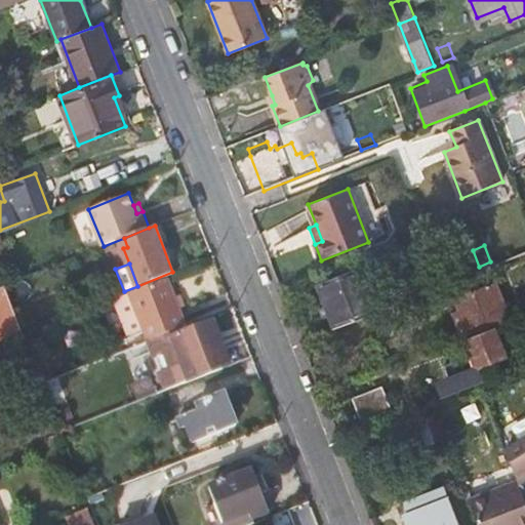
[(389,307),(377,279),(367,283),(360,267),(317,284),(333,328),(389,307)]
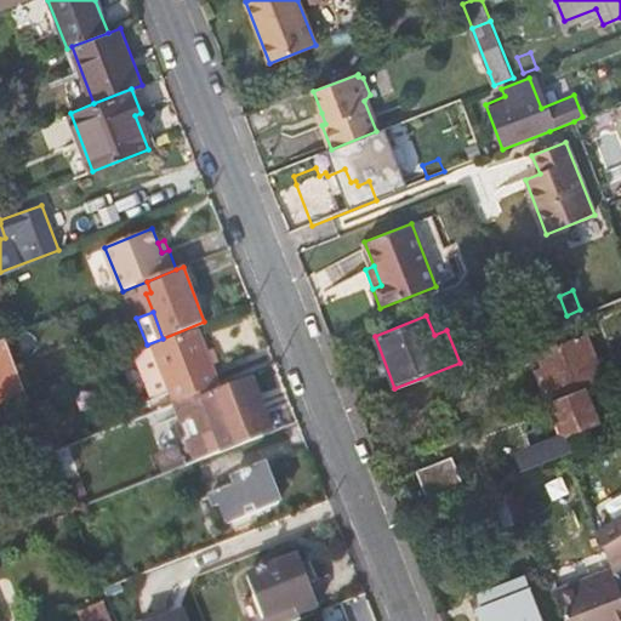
[(218,385),(197,328),(152,346),(153,347),(171,393),(175,403),(191,397),(210,388),(218,385)]
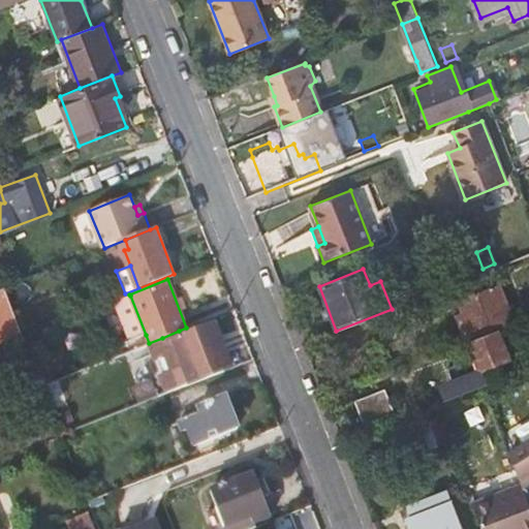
[(455,312),(467,342),(468,341),(498,330),(516,322),(500,282),(458,299),(462,309),(455,312)]
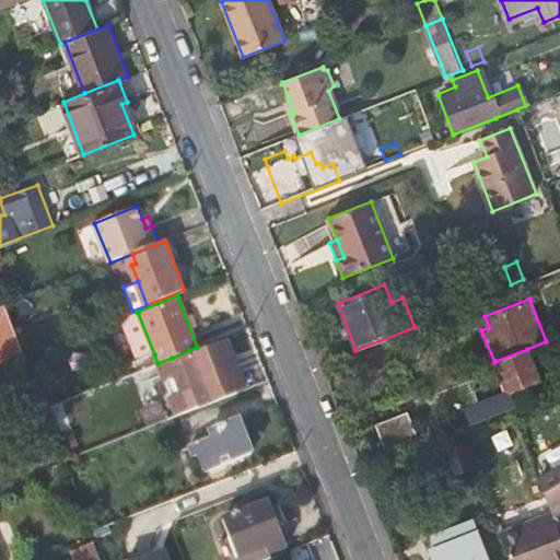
[(0,364),(25,356),(4,304),(0,305),(0,364)]
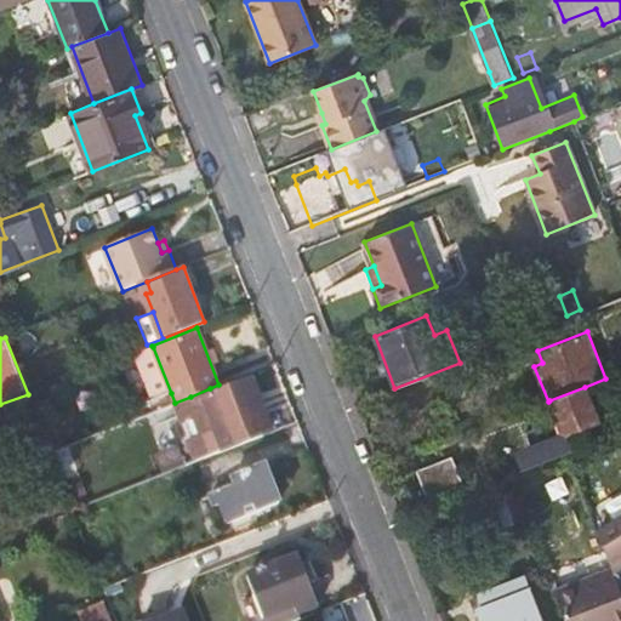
[(153,347),(130,357),(148,403),(171,393),(153,347)]
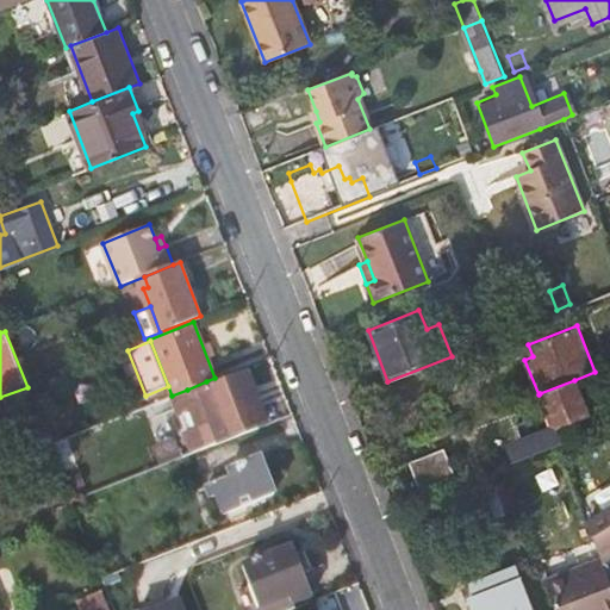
[(20,358),(27,378),(39,373),(31,353),(20,358)]
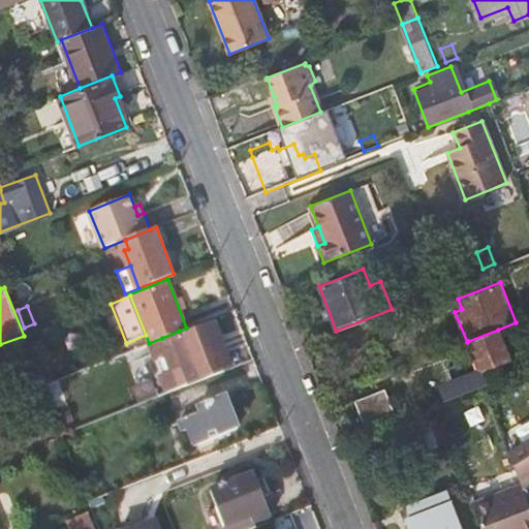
[(198,380),(231,367),(214,322),(181,336),(179,331),(162,338),(176,372),(192,365),(198,380)]
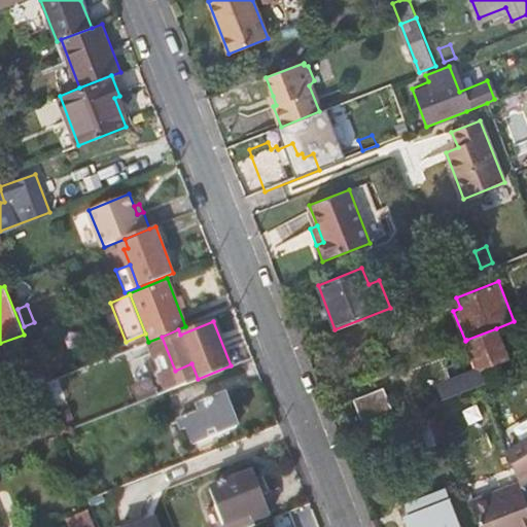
[(507,357),(496,328),(466,340),(472,355),(445,366),(450,378),(456,394),(461,392),(482,384),(485,383),(479,367),(507,357)]
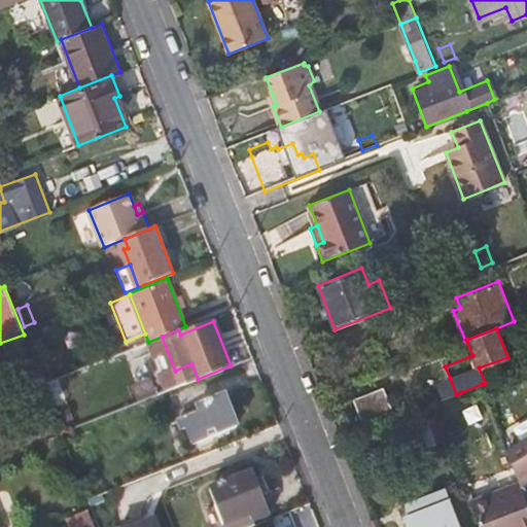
[(29,348),(15,354),(23,369),(35,363),(29,348)]
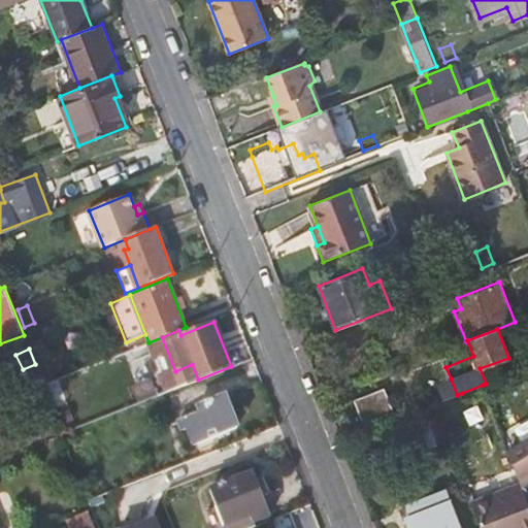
[(47,380),(55,377),(48,363),(41,365),(47,380)]
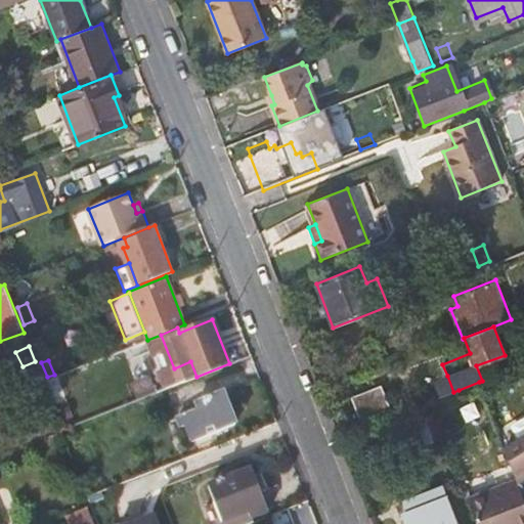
[(351,395),(363,427),(376,423),(395,415),(382,385),(351,395)]
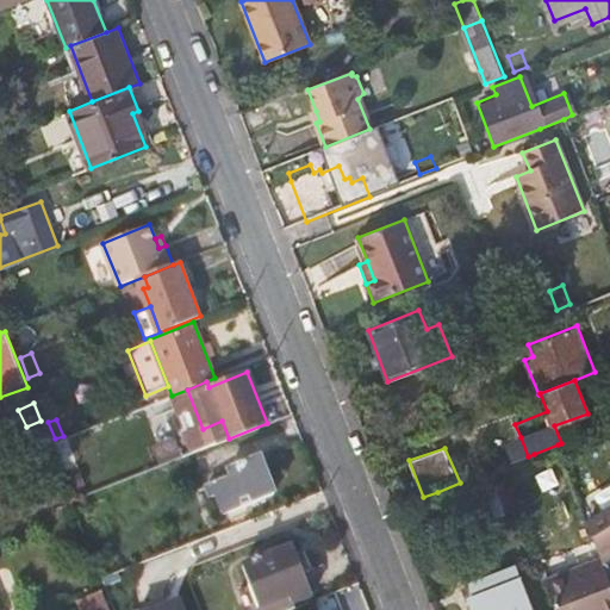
[(540,467),(534,454),(528,456),(511,462),(517,478),(540,467)]
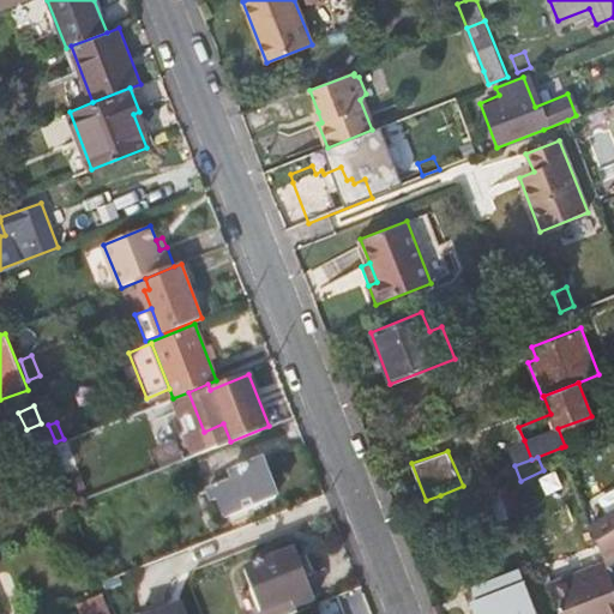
[(232,477),(205,488),(218,521),(277,497),(263,459),(230,471),(232,477)]
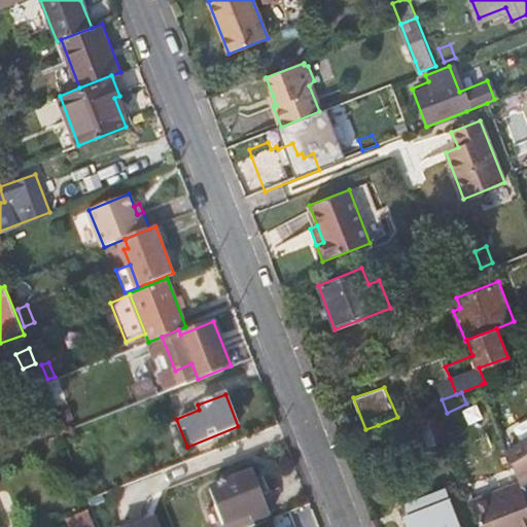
[(437,416),(447,413),(442,399),(432,403),(437,416)]
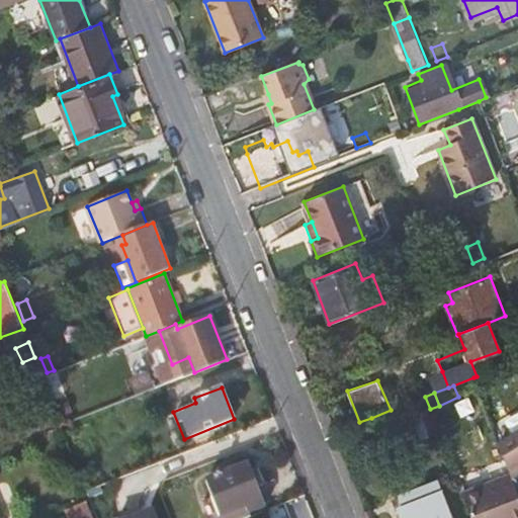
[(439,432),(432,416),(414,423),(420,439),(439,432)]
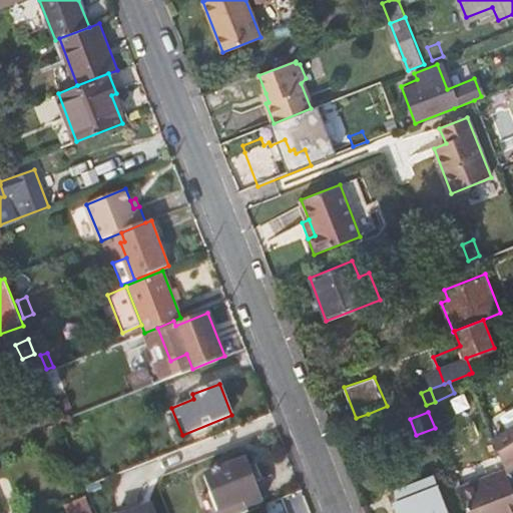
[(512,420),(493,436),(505,467),(512,486),(512,420)]
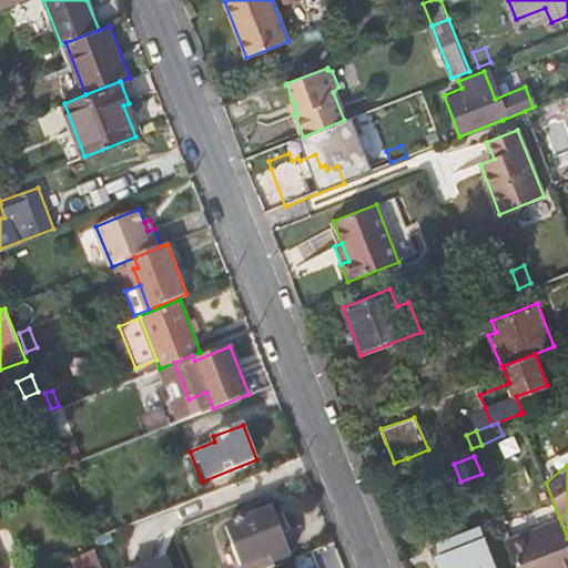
[(273,564),(293,555),(274,506),(226,525),(242,566),(270,556),(273,564)]
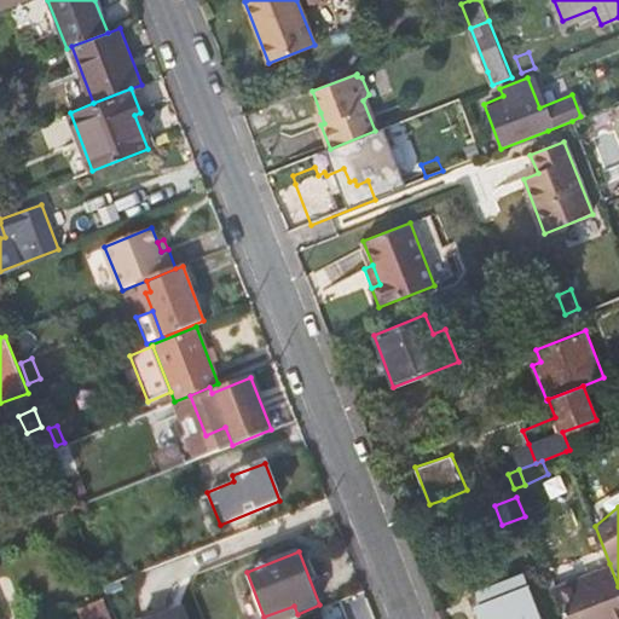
[(618,586),(609,563),(553,585),(565,618),(603,618),(618,613),(618,586)]
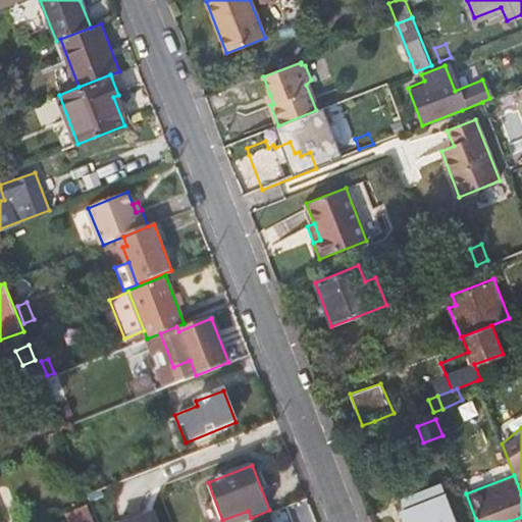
[(459,521),(444,482),(398,500),(405,521),(459,521)]
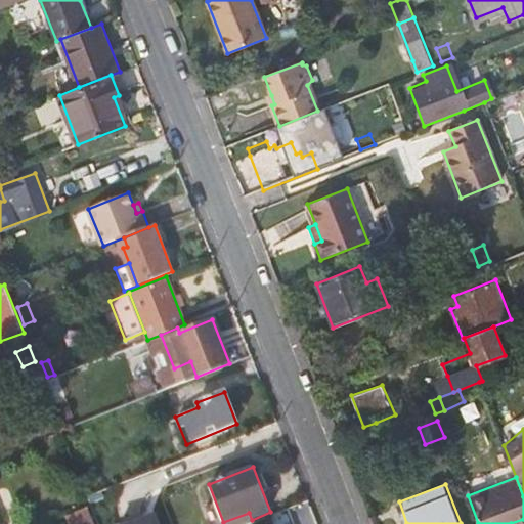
[(94,523),(87,507),(69,514),(72,523),(94,523)]
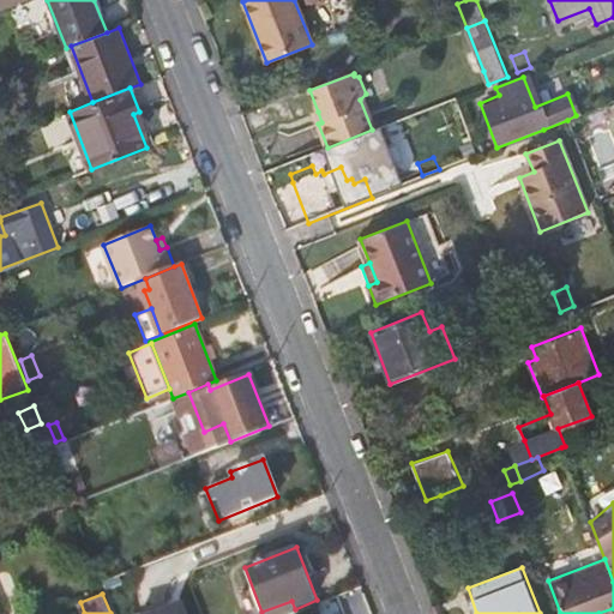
[(185,613),(181,603),(152,613),(185,613)]
